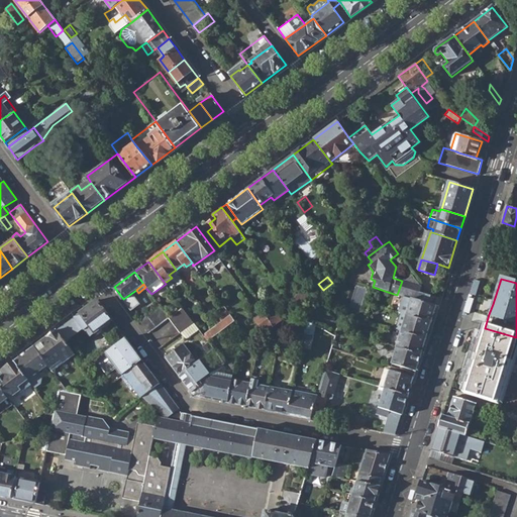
[(290,301),(297,310),(308,301),(312,298),(305,290),(290,301)]
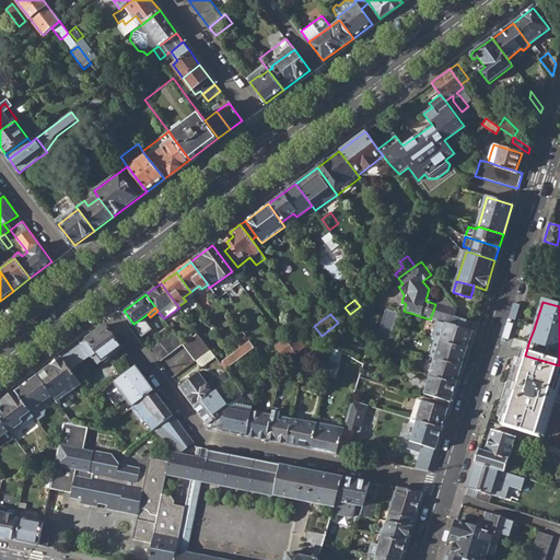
[(61,358),(67,365),(86,350),(96,364),(102,360),(103,360),(123,347),(105,324),(61,358)]
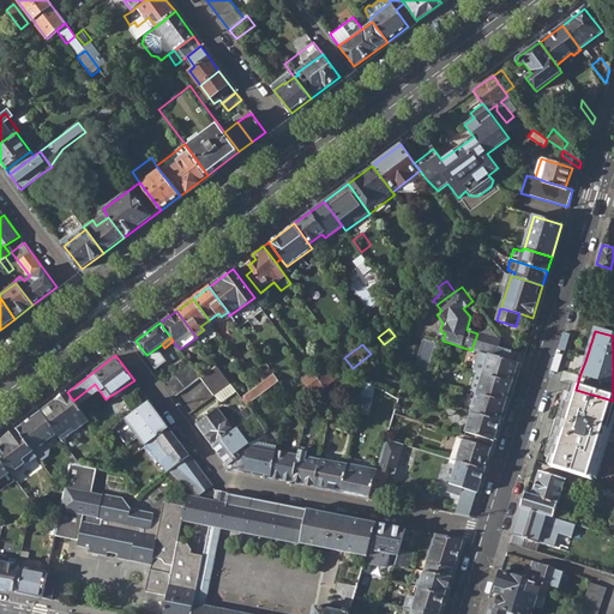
[(489,356),(483,374),(512,383),(518,365),(489,356)]
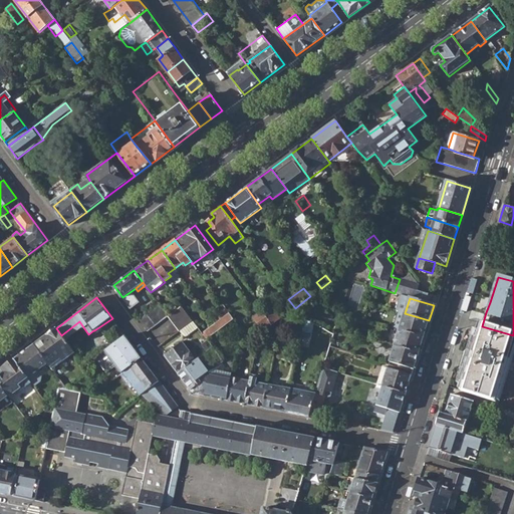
[(148,331),(168,316),(159,304),(139,319),(148,331)]
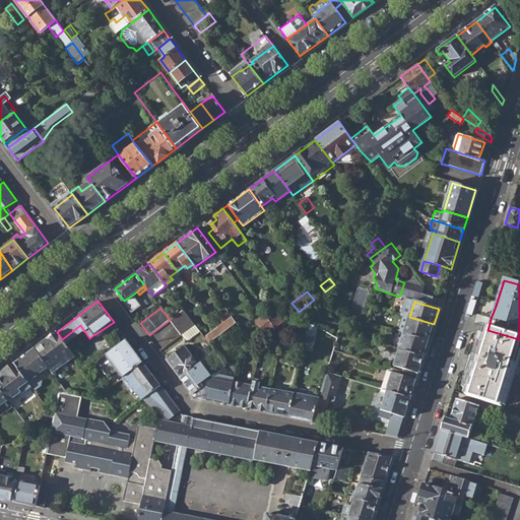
[(184,309),(170,320),(182,335),(195,325),(184,309)]
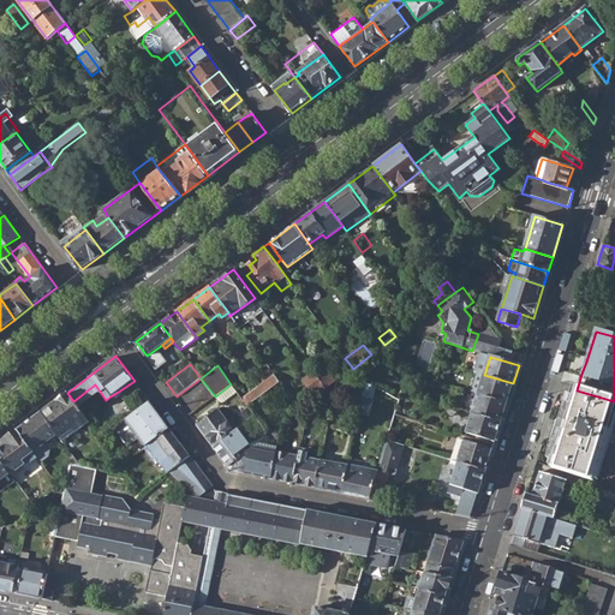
[(324,368),(315,374),(326,388),(335,381),(324,368)]
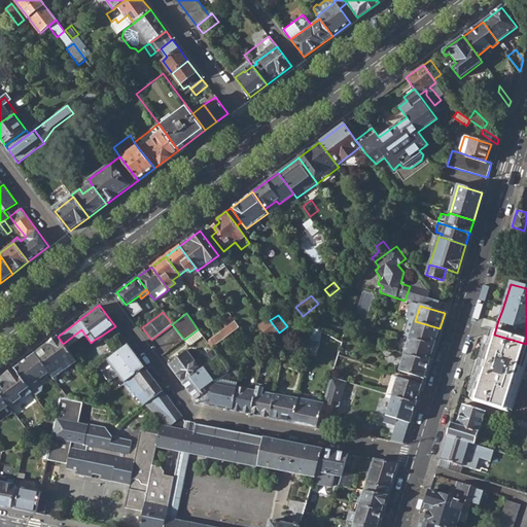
[(259,326),(270,340),(279,332),(270,320),(269,319),(259,326)]
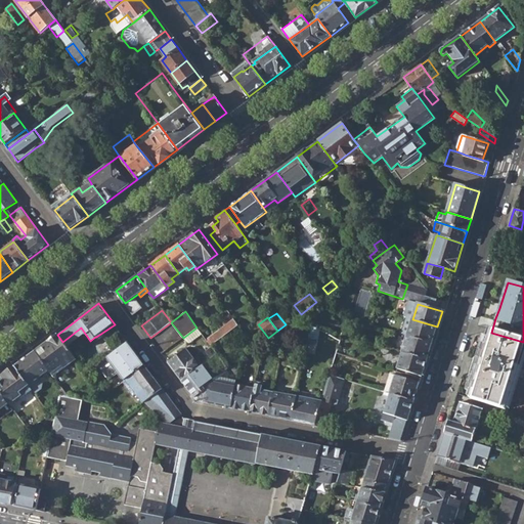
[(408,336),(432,343),(437,326),(412,319),(407,317),(402,334),(408,336)]
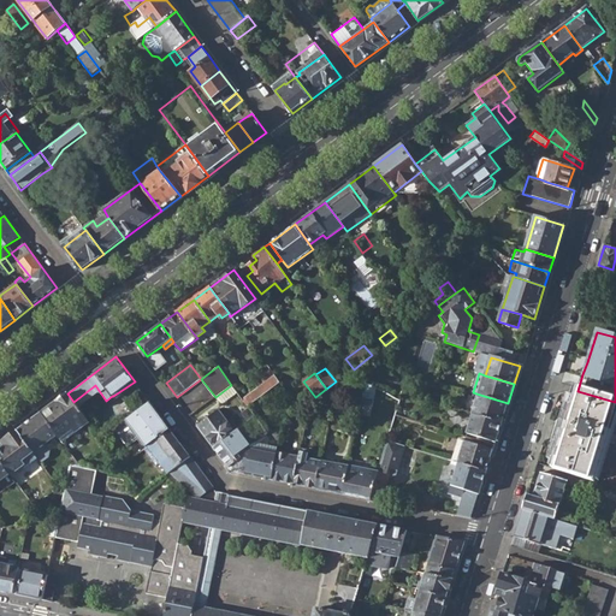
[(259,388),(264,395),(279,383),(273,375),(259,388)]
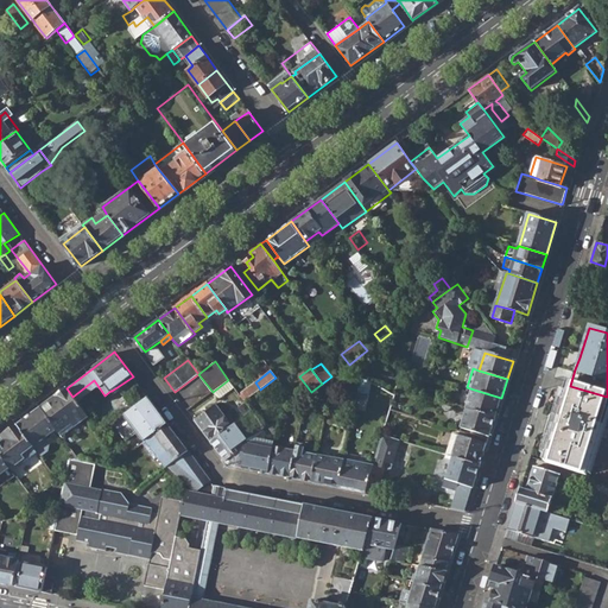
[(360,377),(354,405),(365,407),(371,382),(360,377)]
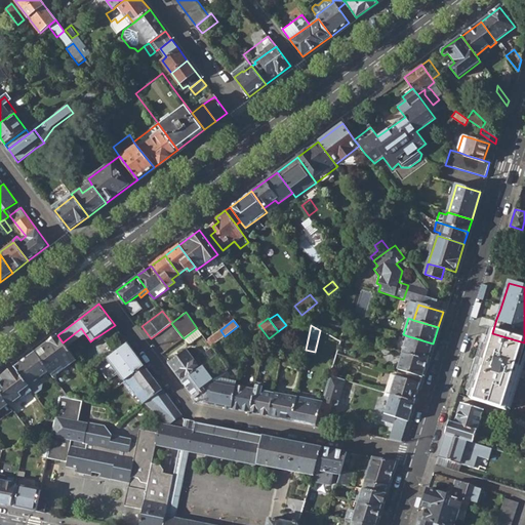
[(206,340),(211,347),(225,336),(220,330),(206,340)]
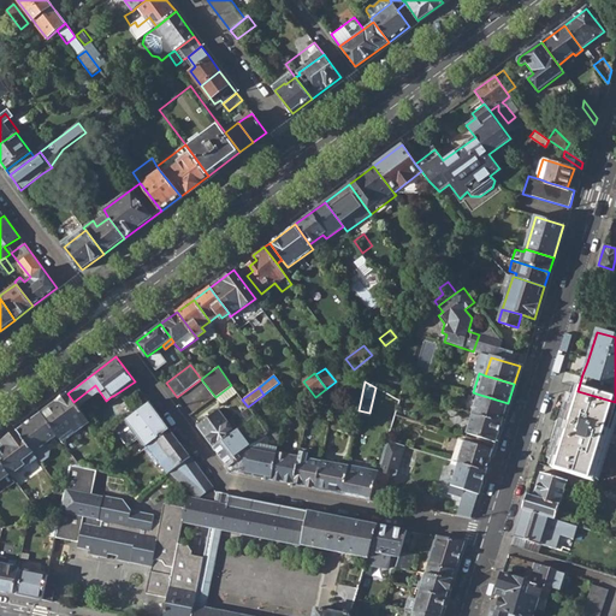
[(126,401),(135,413),(149,402),(141,391),(126,401)]
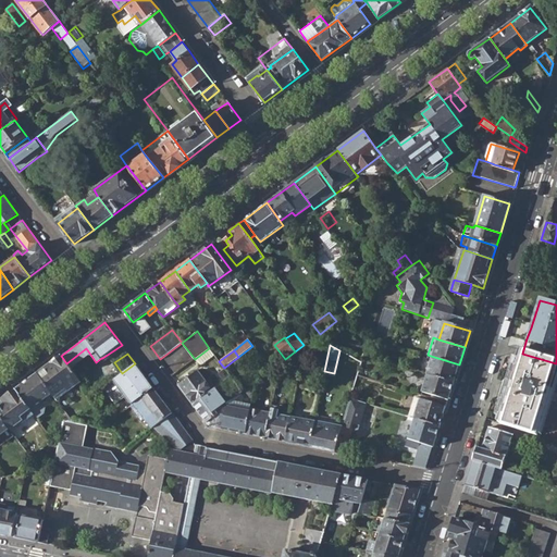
[(502,424),(540,436),(556,375),(556,363),(522,354),(502,424)]
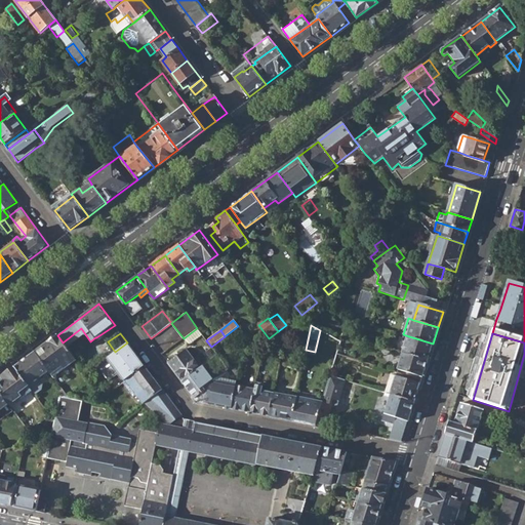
[(48,371),(52,376),(76,360),(63,342),(57,335),(34,352),(48,371)]
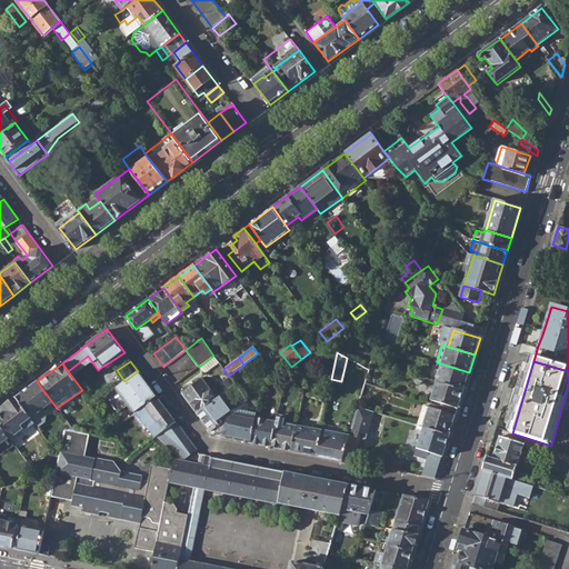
[(438,382),(463,390),(469,372),(443,365),(438,382)]
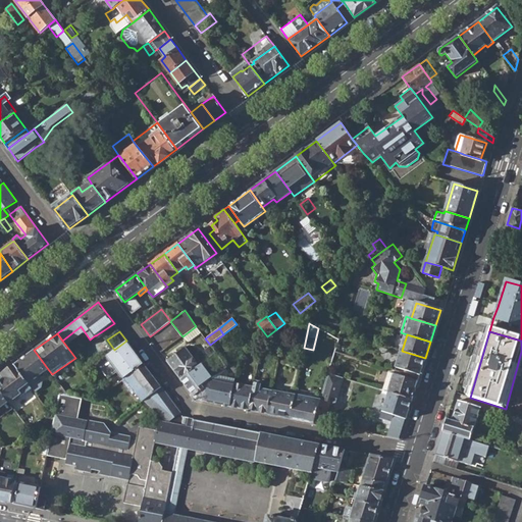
[(106,356),(123,379),(133,373),(144,364),(126,341),(114,350),(106,356)]
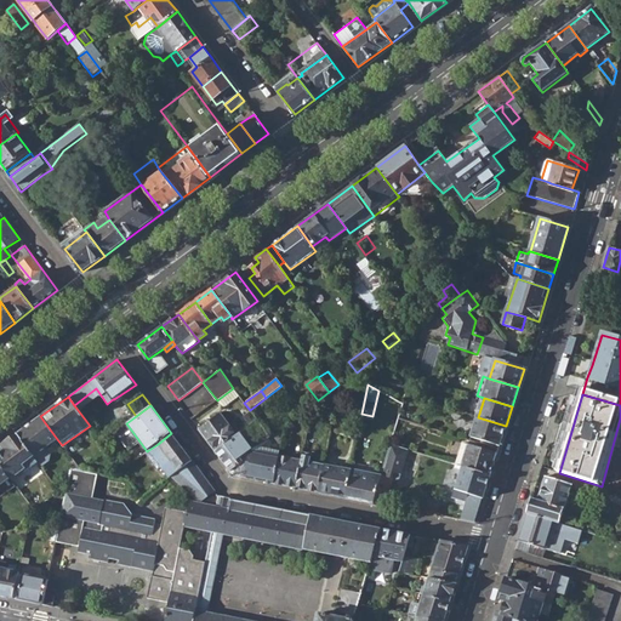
[(199,429),(215,450),(237,434),(221,414),(199,429)]
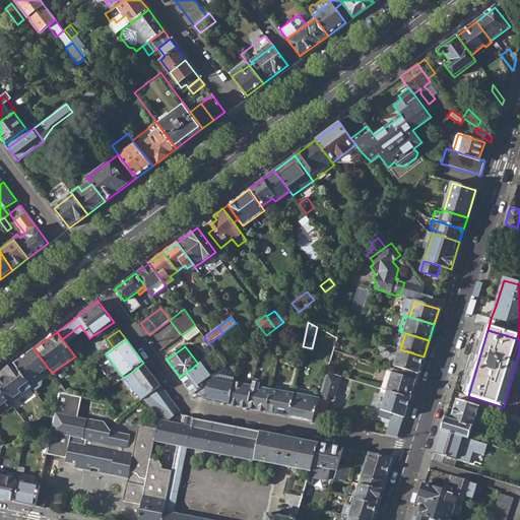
[(15,363),(28,382),(33,386),(35,390),(42,385),(43,380),(39,375),(48,368),(34,348),(15,363)]
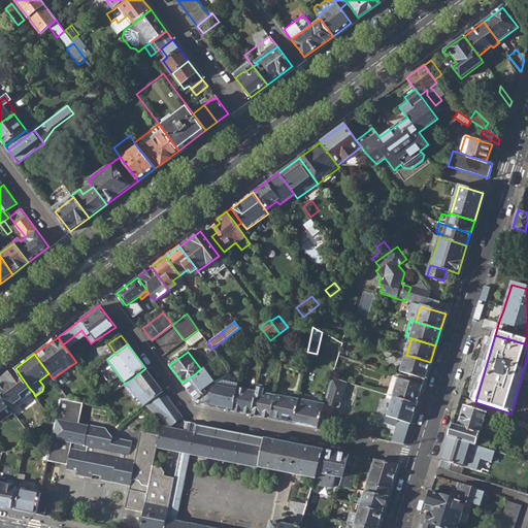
[(401,371),(425,378),(430,362),(406,355),(401,371)]
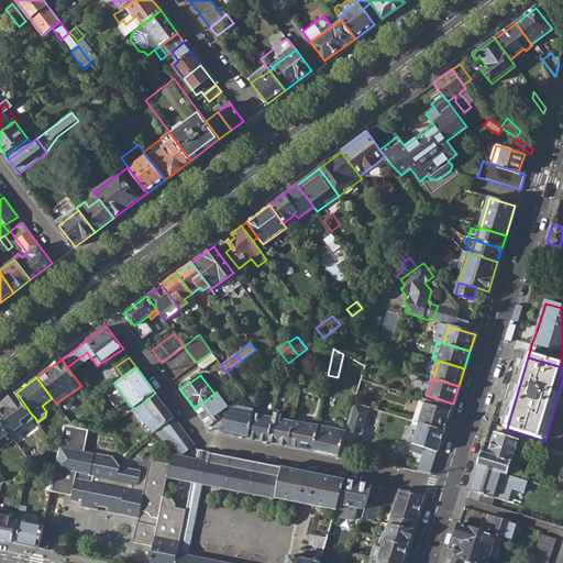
[(211,431),(218,432),(228,408),(228,407),(217,392),(214,394),(195,408),(211,431)]
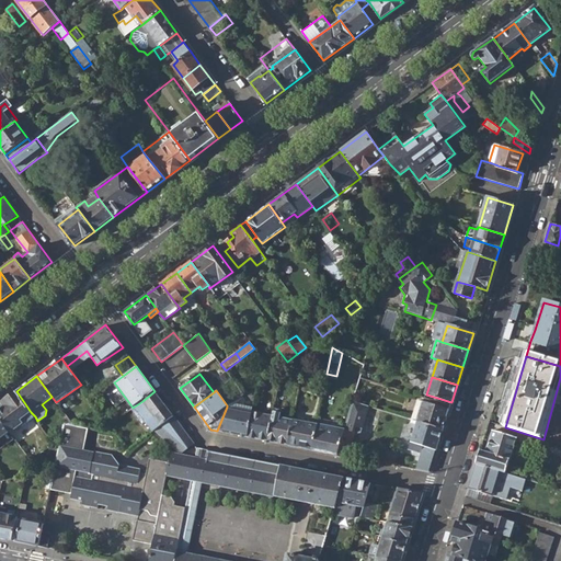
[(0,419),(8,430),(10,433),(16,428),(18,430),(35,416),(31,412),(16,391),(0,402),(0,419)]
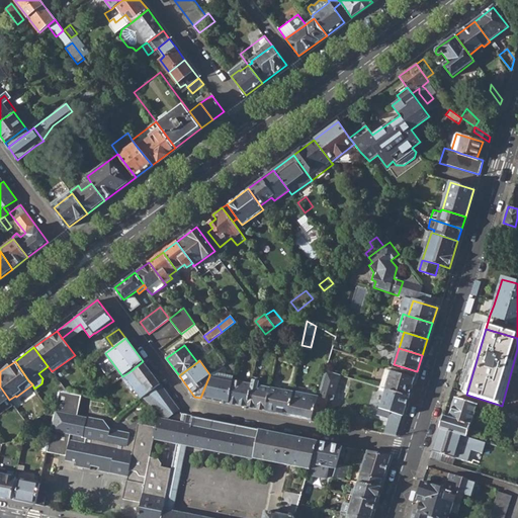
[(120,378),(132,393),(136,390),(142,397),(143,397),(148,393),(159,383),(143,361),(132,370),(122,376),(120,378)]
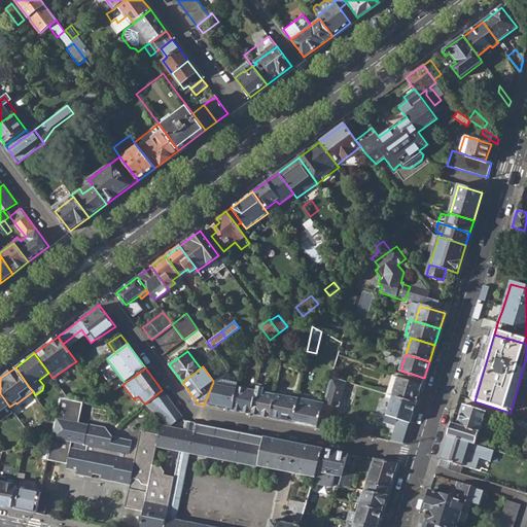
[(316,426),(326,428),(334,406),(336,407),(344,381),(330,377),(323,402),(316,426)]
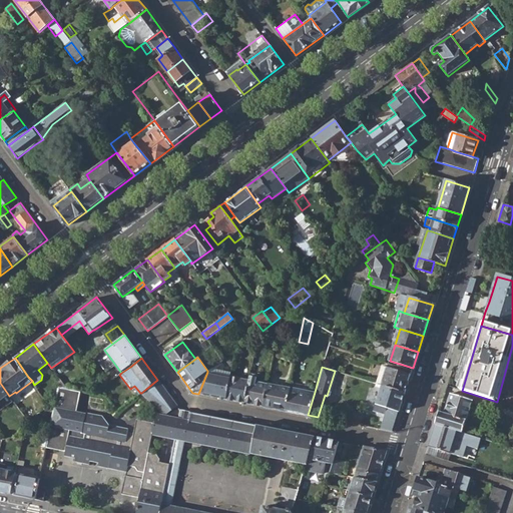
[(383,385),(406,393),(411,374),(388,367),(383,385)]
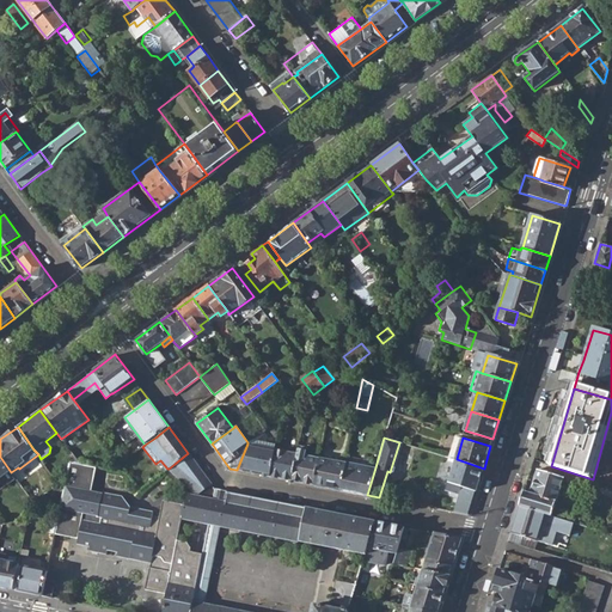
[(237,470),(269,476),(274,450),(248,444),(237,470)]
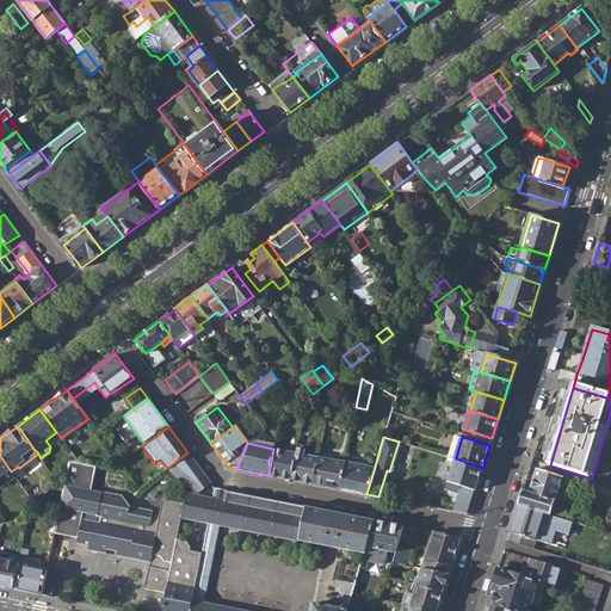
[(291,480),(313,483),(318,457),(319,450),(297,445),(296,452),(291,480)]
